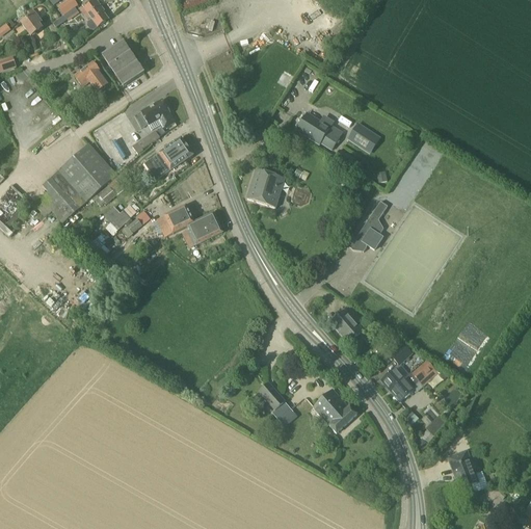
[(63,12),(78,2),(76,0),(61,0),(57,3),(63,12)]
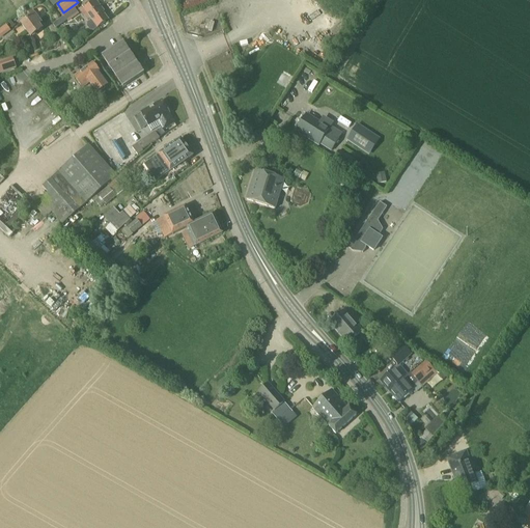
[(82,4),(78,6),(84,15),(87,12),(89,15),(90,18),(87,20),(86,24),(89,27),(92,28),(96,25),(107,18),(99,6),(100,5),(96,0),(93,0),(84,6),(82,4)]
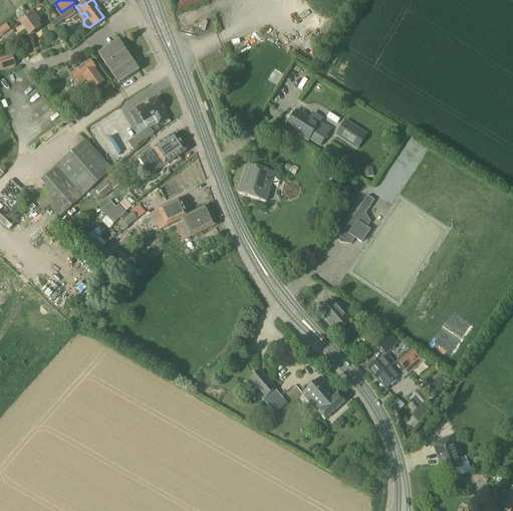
[(26,17),(20,21),(29,34),(39,26),(36,21),(39,20),(29,8),(23,13),(26,17)]
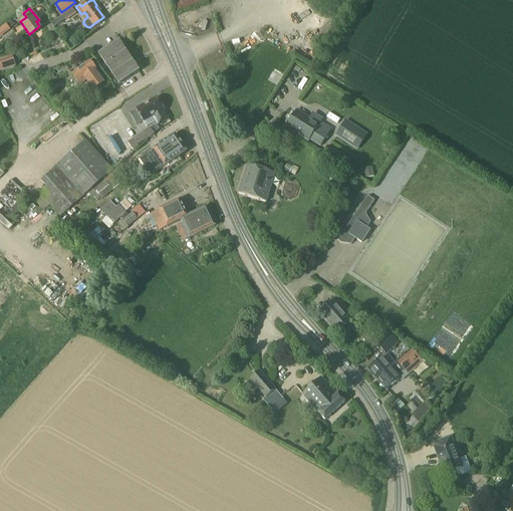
[(53,25),(64,17),(60,12),(49,20),(53,25)]
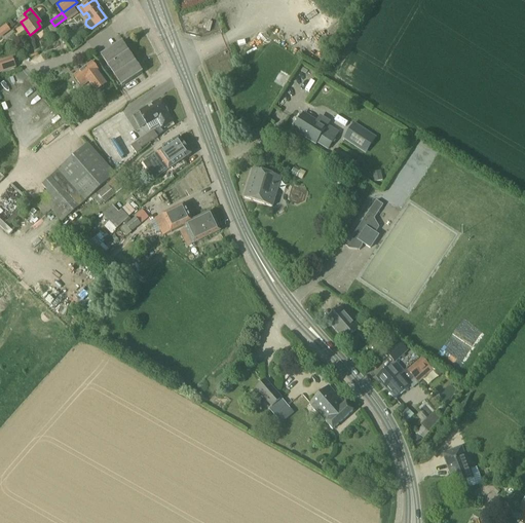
[(5,23),(0,26),(0,34),(9,27),(5,23)]
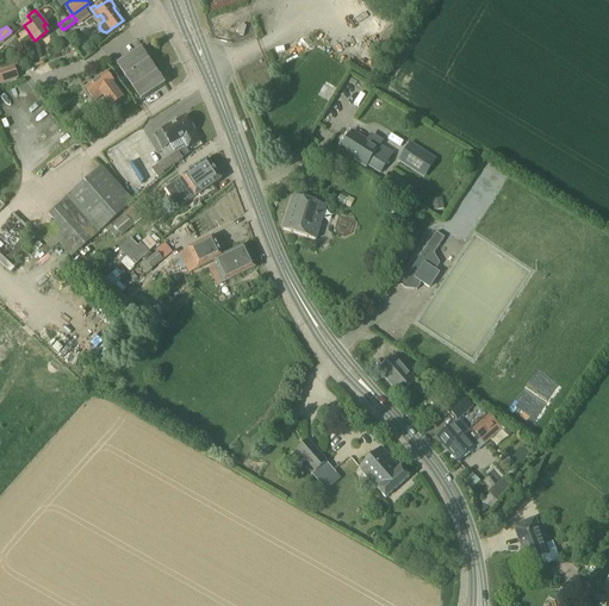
[(141,98),(165,81),(141,45),(117,62),(141,98)]
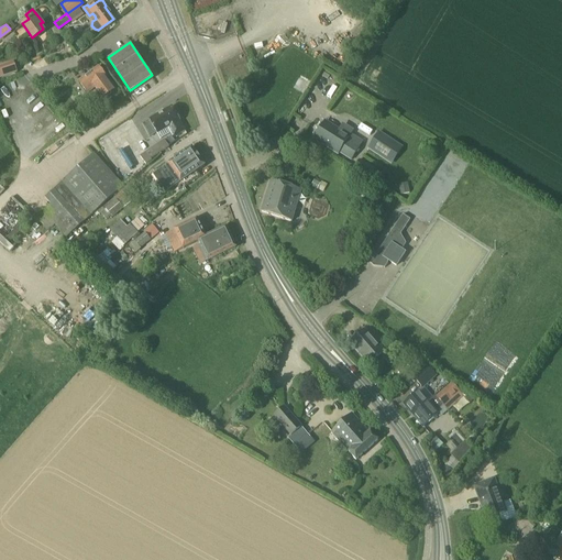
[(0,74),(18,67),(13,57),(0,62),(0,74)]
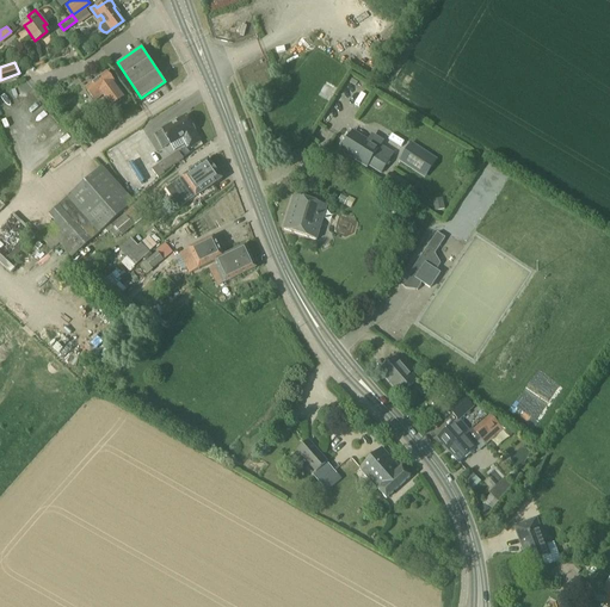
[(122,95),(112,82),(115,81),(105,69),(85,85),(94,98),(102,92),(111,104),(122,95)]
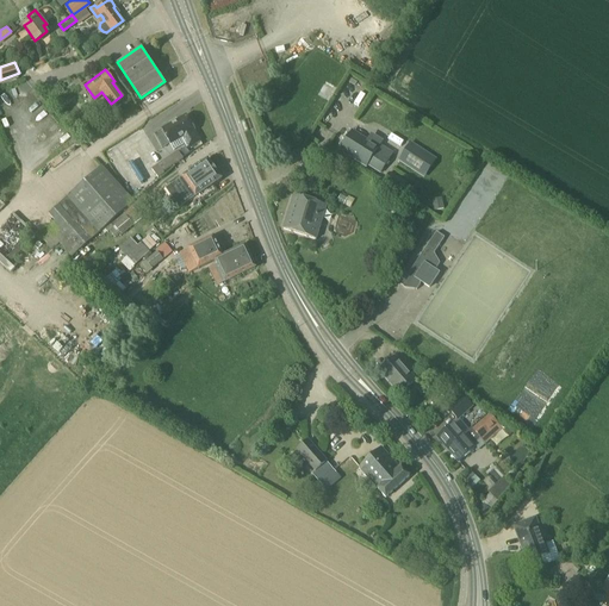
[(168,124),(161,127),(169,142),(171,142),(178,137),(179,139),(181,138),(184,142),(186,145),(200,137),(193,126),(194,124),(192,119),(188,119),(185,113),(178,118),(175,116),(168,119),(168,124)]
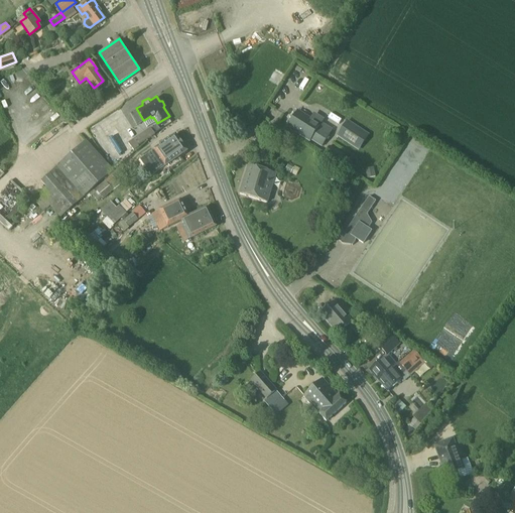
[(309,117),(297,109),(287,125),(309,139),(310,137),(320,143),(330,129),(318,122),(324,115),(314,109),(309,117)]
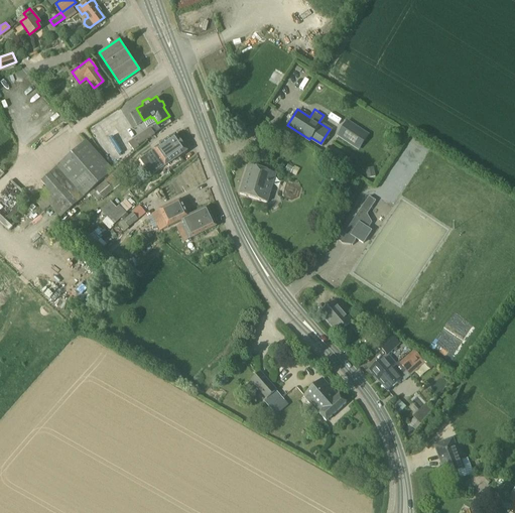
[(346,119),(336,134),(350,144),(361,128),(346,119)]
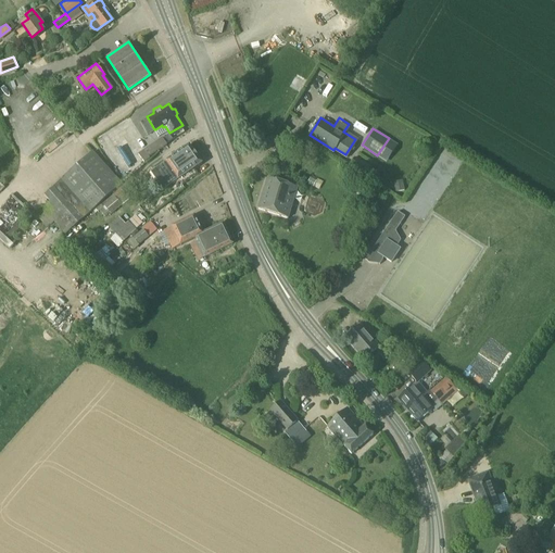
[(143,159),(150,154),(149,153),(166,141),(161,134),(137,150),(143,159)]
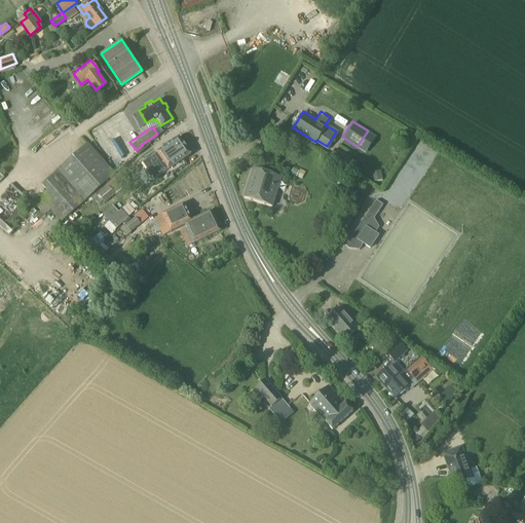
[(251,140),(261,132),(257,126),(247,135),(251,140)]
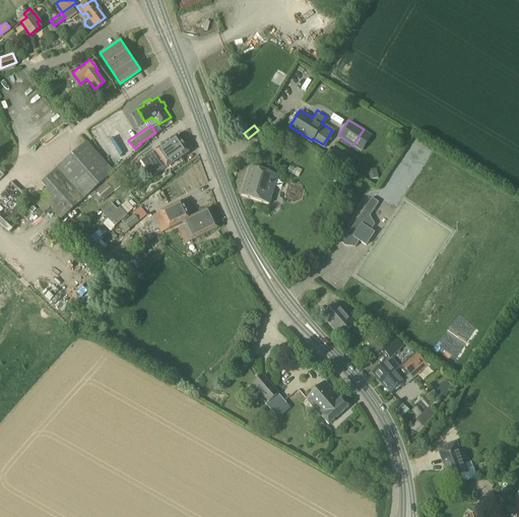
[(142,157),(140,158),(152,176),(166,166),(169,171),(184,159),(181,155),(182,155),(188,150),(176,134),(153,149),(144,156),(142,153),(140,155),(142,157)]
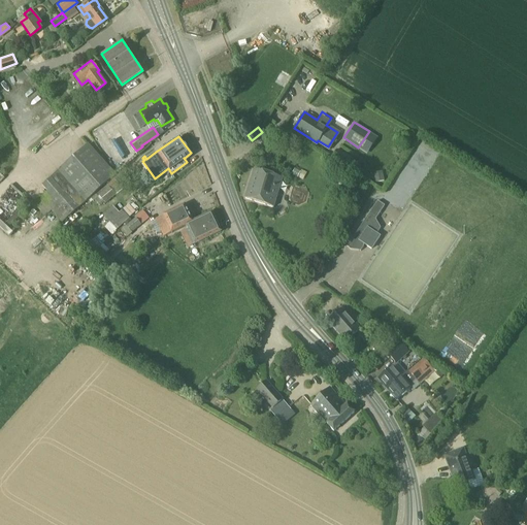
[(86,200),(95,191),(107,181),(116,173),(88,142),(58,168),(41,183),(46,189),(33,202),(44,214),(51,207),(61,221),(85,199),(86,200)]
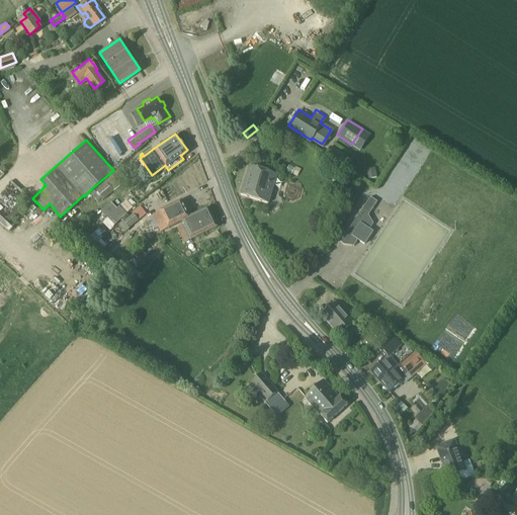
[(337,160),(342,153),(331,145),(325,153),(337,160)]
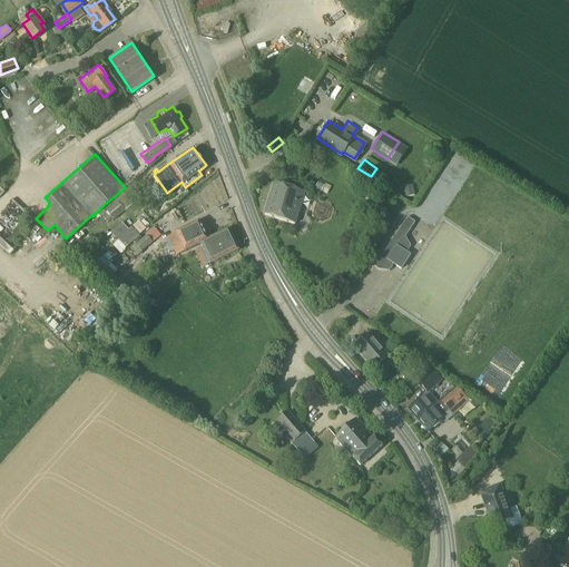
[(323,183),(317,179),(314,185),(321,188),(323,183)]
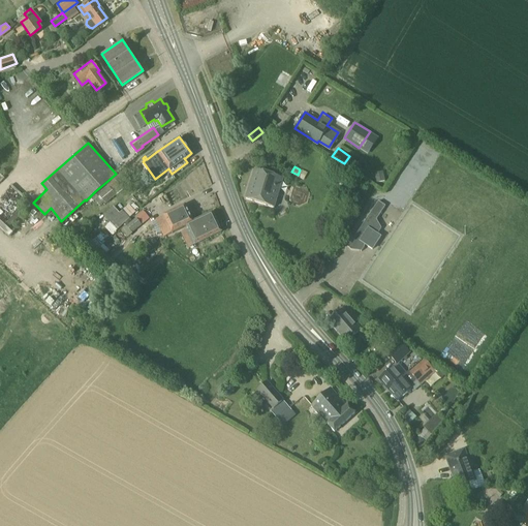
[(274,206),(282,177),(253,167),(244,196),(274,206)]
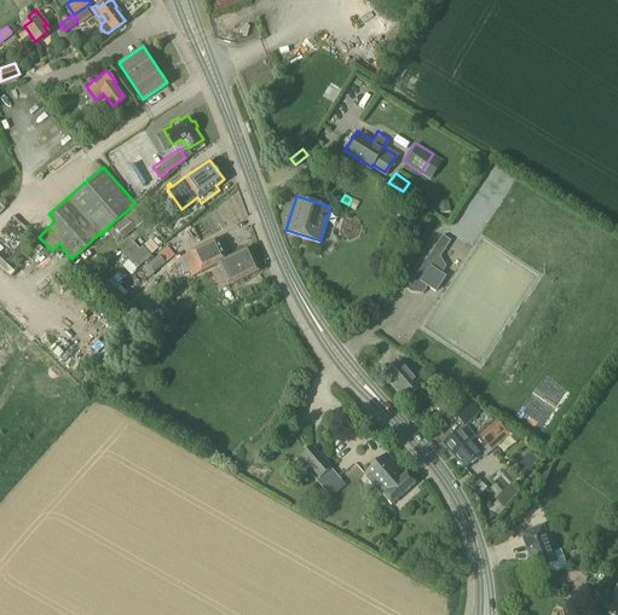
[(448,197),(437,199),(440,212),(450,209),(448,197)]
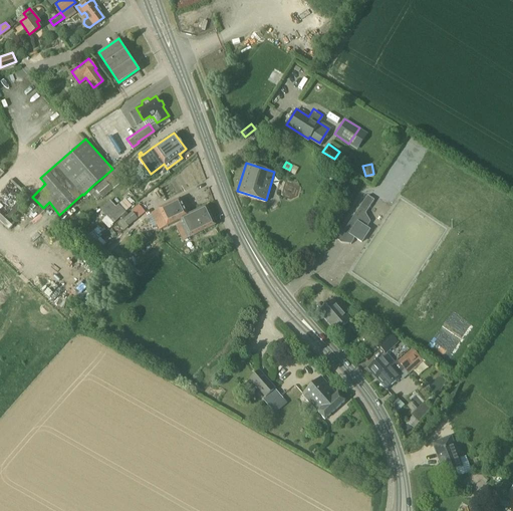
[(102,196),(111,188),(104,180),(95,188),(102,196)]
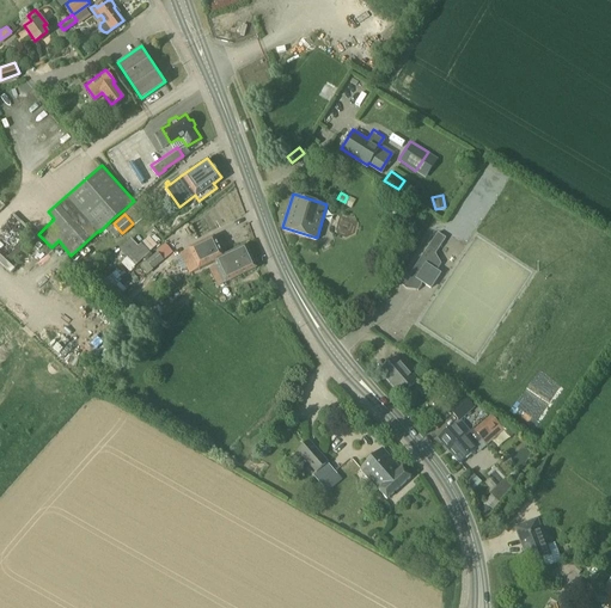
[(445,235),(437,231),(402,283),(405,287),(417,288),(422,281),(429,286),(439,271),(435,269),(440,262),(435,252),(434,251),(445,235)]
